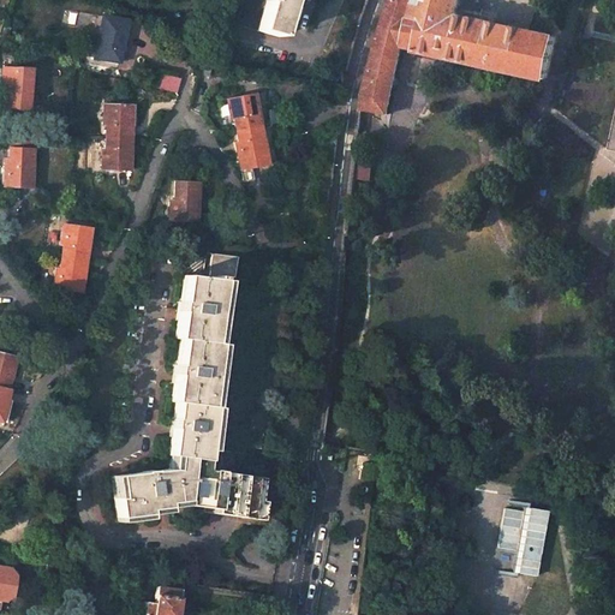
[(244,0),(237,25),(257,31),(266,0),(244,0)]
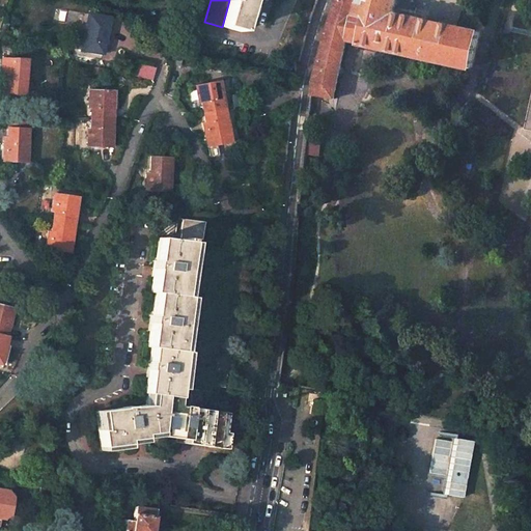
[(229,0),(222,27),(241,32),(250,0),(229,0)]
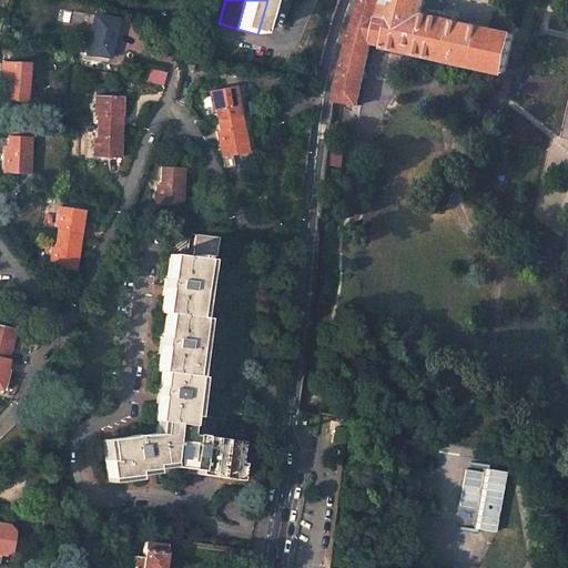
[(423,13),(425,0),(361,0),(352,24),(343,56),(335,87),(333,101),(357,104),(371,43),(385,47),(378,77),(397,81),(404,56),(399,53),(401,50),(505,72),(514,33),(423,13)]
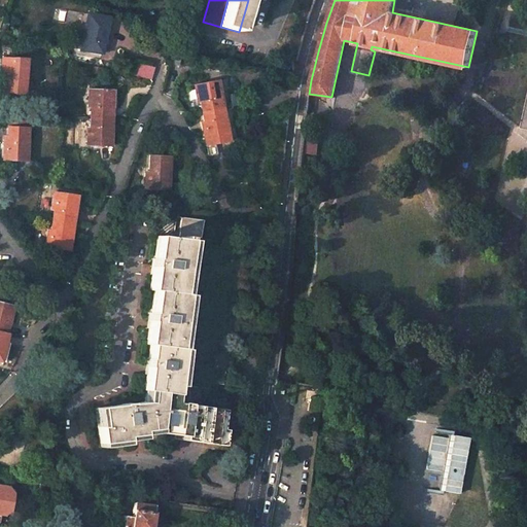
[(88,13),(80,49),(102,54),(109,18),(88,13)]
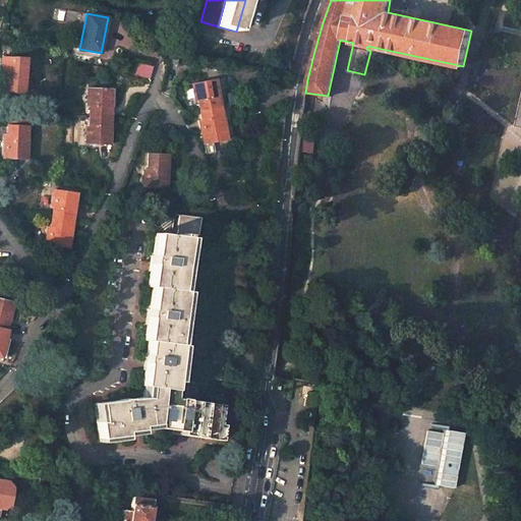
[(180,51),(170,49),(167,62),(177,64),(180,51)]
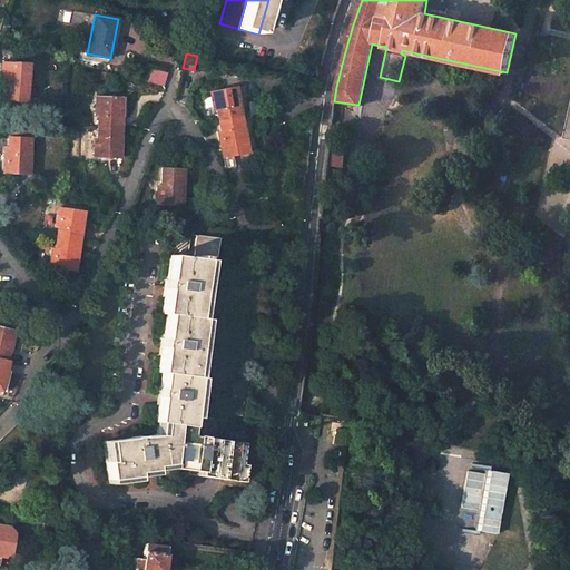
[(25,65),(2,62),(1,82),(6,82),(3,100),(25,101),(26,84),(23,84),(25,65)]
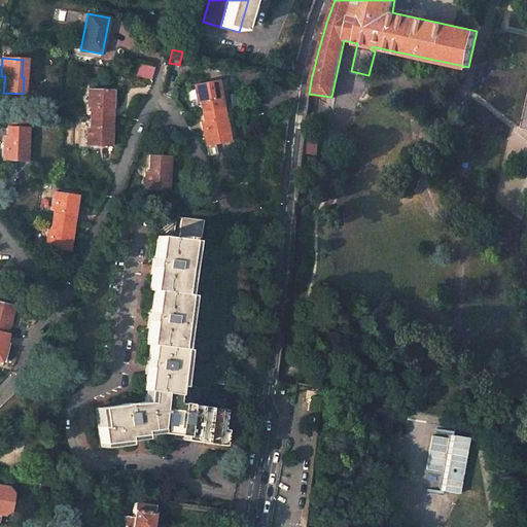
[(154,67),(137,63),(134,75),(150,79),(154,67)]
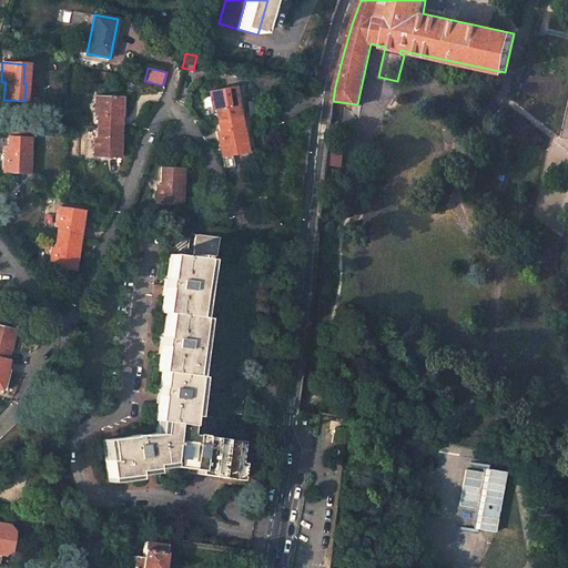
[(297,75),(287,73),(285,82),(295,83),(297,75)]
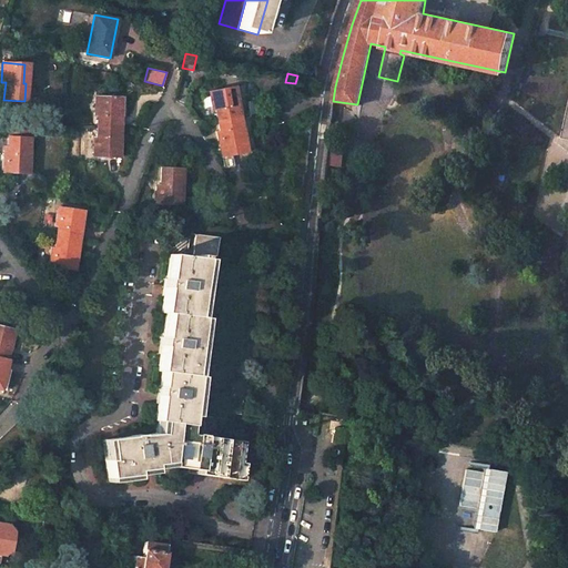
[(232,87),(210,91),(213,110),(216,110),(217,120),(240,117),(237,105),(235,107),(232,87)]
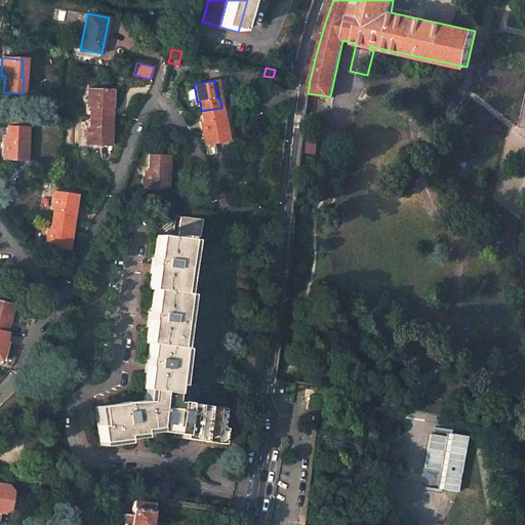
[(111,88),(90,86),(88,104),(91,105),(90,115),(110,117),(111,107),(109,107),(111,88)]
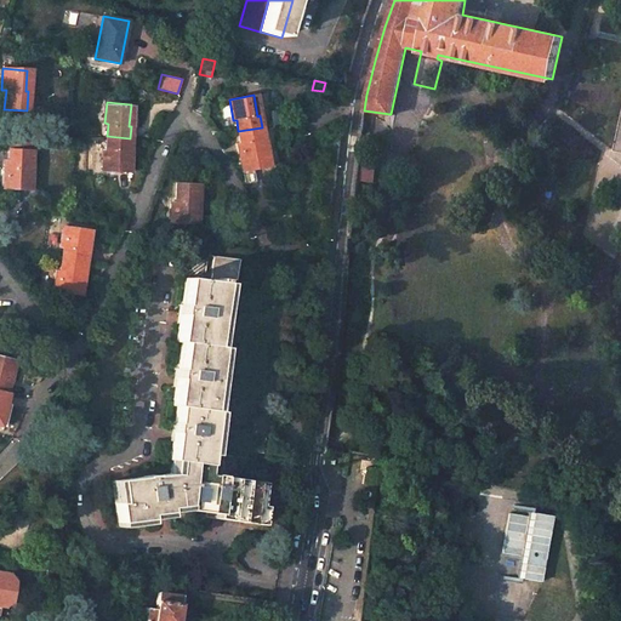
[(269,159),(265,138),(262,127),(238,131),(240,143),(238,144),(241,165),(252,163),(269,160),(269,159)]
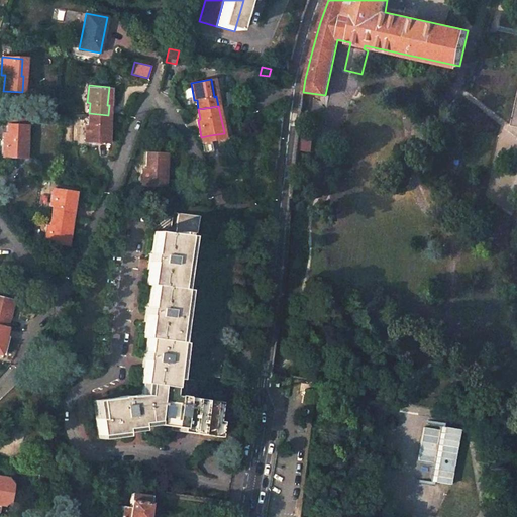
[(108,115),(89,113),(88,123),(85,123),(83,140),(103,143),(105,125),(107,126),(108,115)]
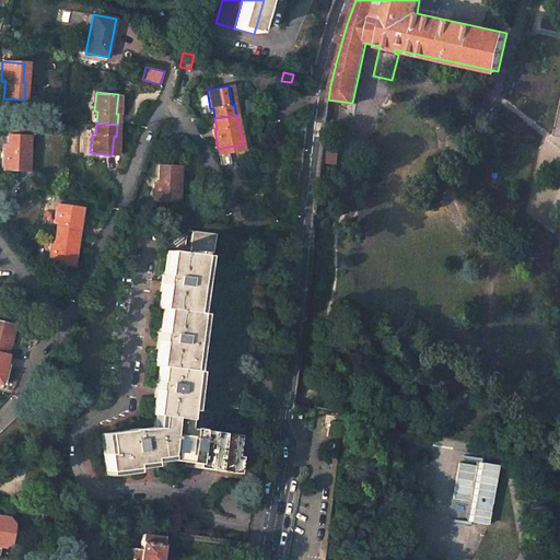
[(2,141),(0,165),(0,167),(27,170),(30,150),(26,150),(28,132),(11,131),(7,131),(6,142),(2,141)]
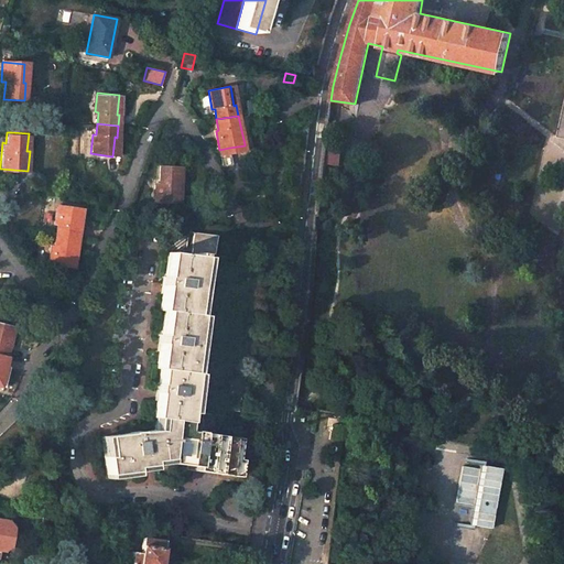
[(329,143),(327,158),(342,159),(344,144),(329,143)]
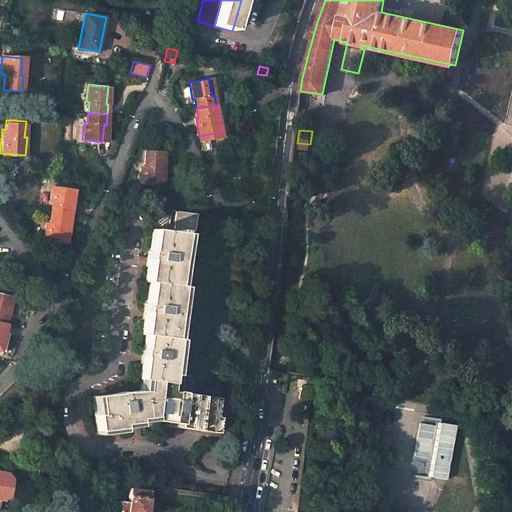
[(141,166),(141,184),(161,185),(162,166),(164,166),(165,151),(145,151),(145,167),(141,166)]
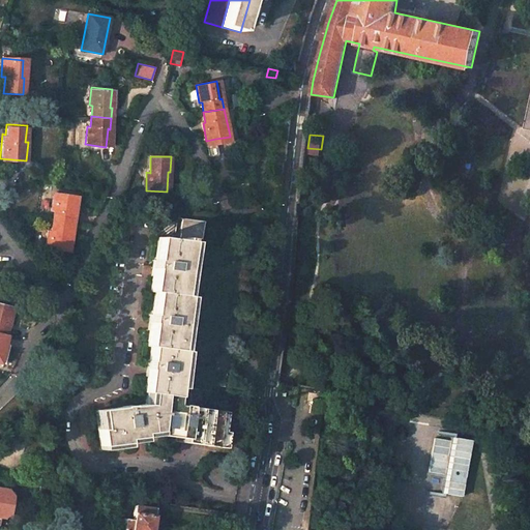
[(231,199),(252,193),(248,182),(228,188),(231,199)]
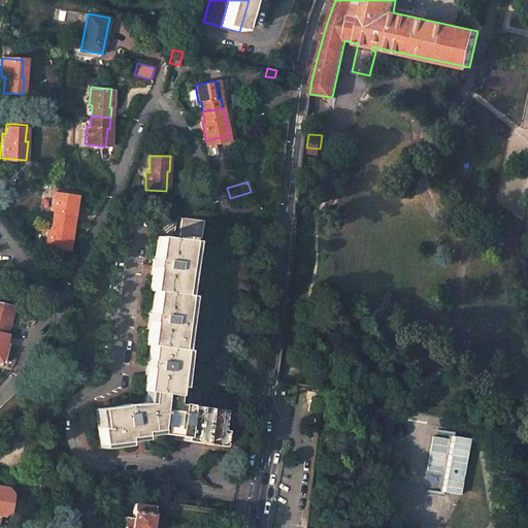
[(55,209),(53,220),(73,223),(75,212),(72,212),(75,194),(55,191),(52,209),(55,209)]
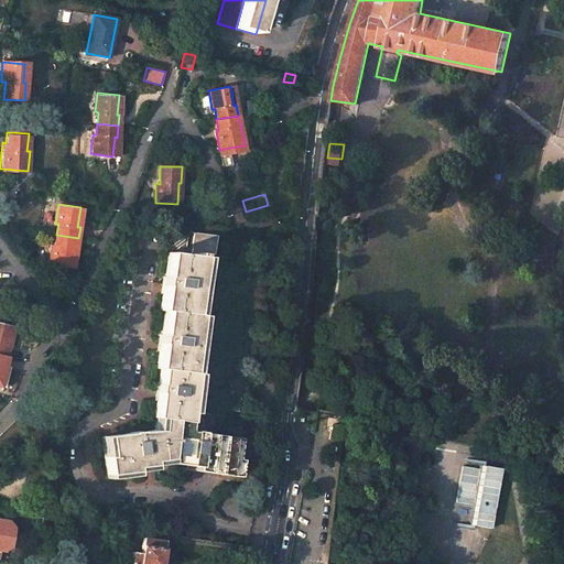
[(217,236),(194,232),(192,256),(202,257),(203,253),(215,255),(217,236)]
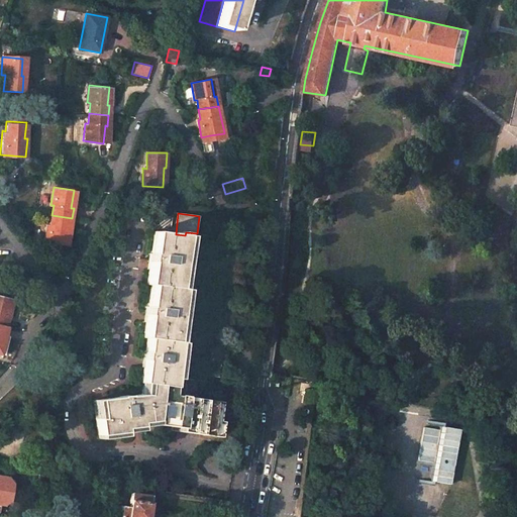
[(47,225),(44,242),(65,245),(68,228),(70,229),(72,218),(52,215),(50,226),(47,225)]
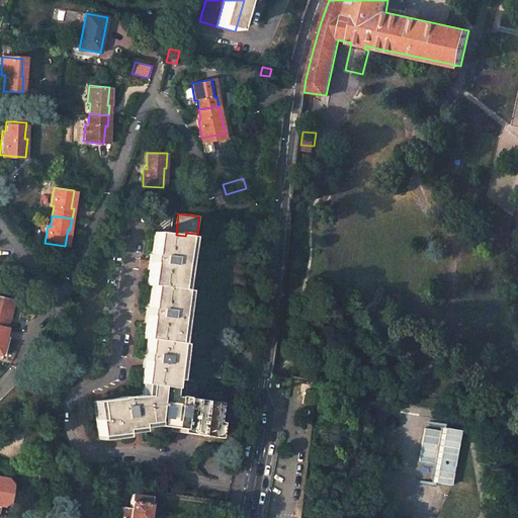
[(176,235),(155,232),(150,266),(148,285),(151,285),(147,319),(144,338),(148,339),(144,368),(142,383),(144,383),(142,395),(95,401),(98,435),(124,432),(123,429),(128,428),(155,425),(165,426),(217,433),(221,403),(171,396),(174,377),(179,342),(175,342),(182,289),(178,288),(185,236),(176,235)]
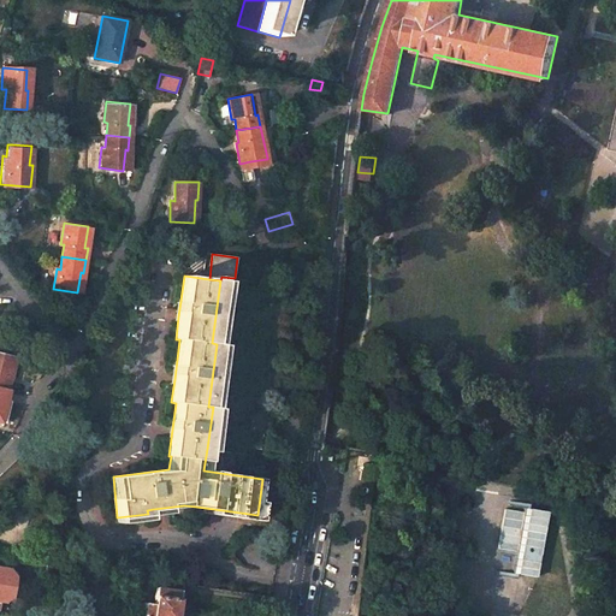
[(235,278),(221,277),(220,280),(212,343),(217,344),(208,407),(213,407),(207,449),(244,454),(244,448),(260,450),(283,285),(235,278)]
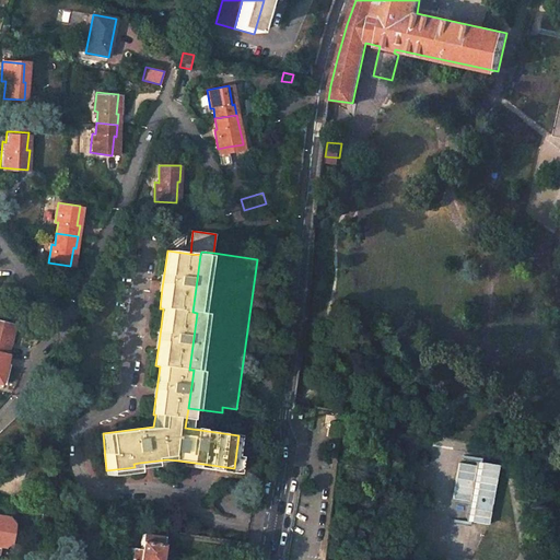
[(0,351),(7,353),(14,324),(0,321),(0,351)]
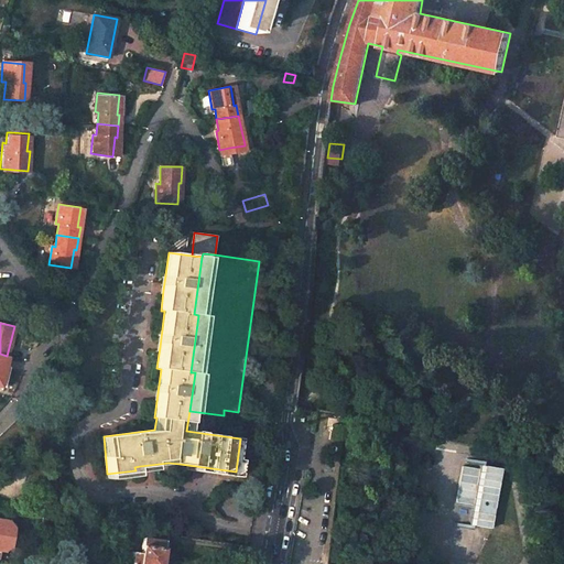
[(340,425),(333,425),(331,438),(339,440),(340,425)]
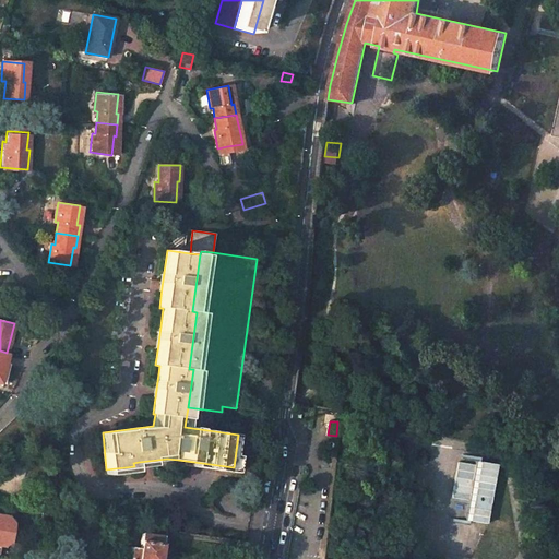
[(51,512),(43,511),(42,519),(49,521),(51,512)]
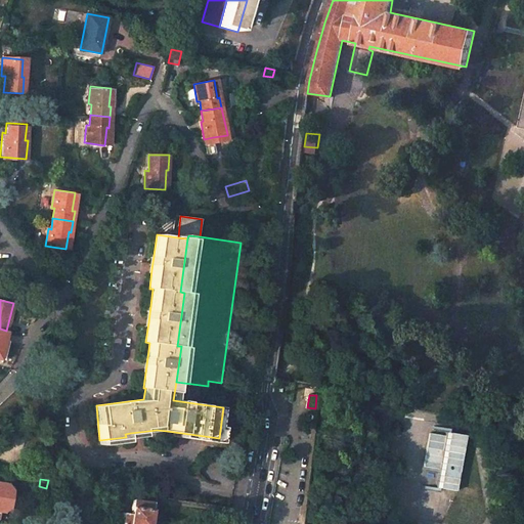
[(8,484),(0,482),(0,514),(1,511),(4,512),(9,507),(12,489),(8,484)]
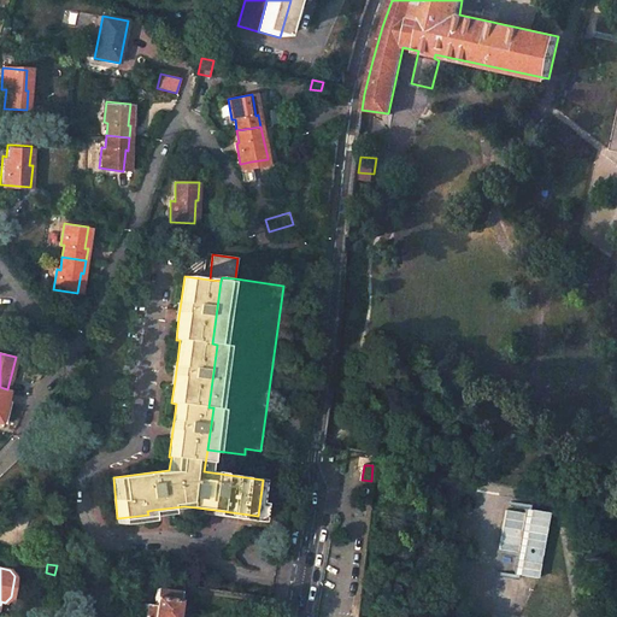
[(176,616),(181,592),(157,588),(154,605),(146,604),(144,616),(176,616)]
